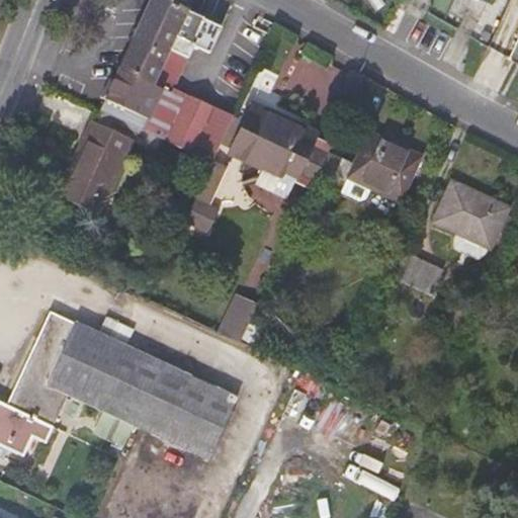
[(163,0),(151,0),(100,110),(139,128),(161,139),(210,162),(233,116),(168,86),(177,67),(182,56),(187,58),(193,46),(209,54),(222,27),(163,0)]
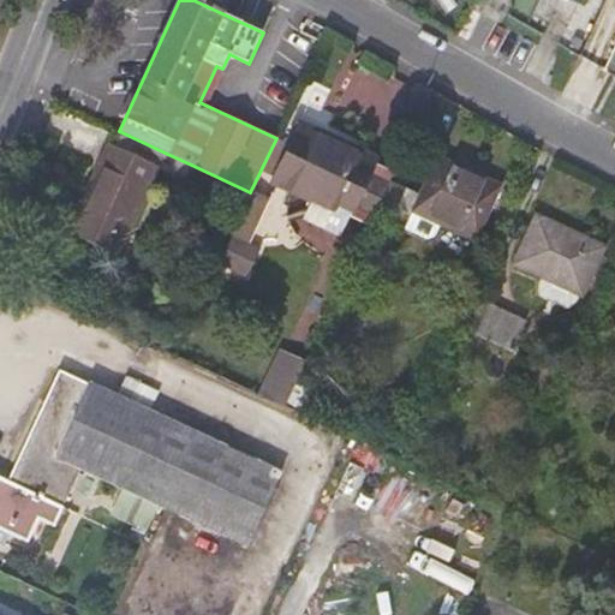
[(374,162),(300,123),(263,196),(299,215),(293,228),(296,239),(326,255),(336,234),(346,216),(368,227),(376,209),(389,181),(393,173),(374,162)]
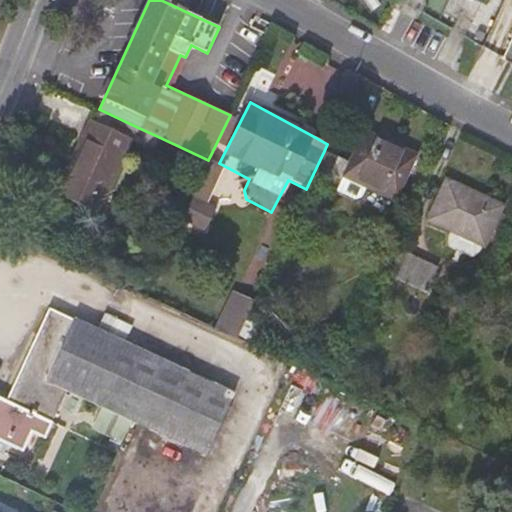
[(153,150),(159,137),(137,127),(99,109),(93,121),(90,119),(57,193),(98,212),(131,140),(153,150)]
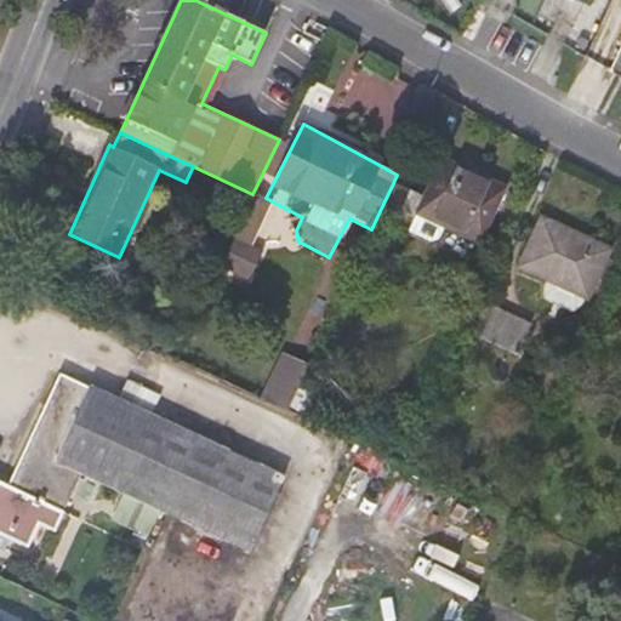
[(409,191),(396,218),(410,226),(416,214),(480,243),(506,187),(442,158),(423,197),(409,191)]
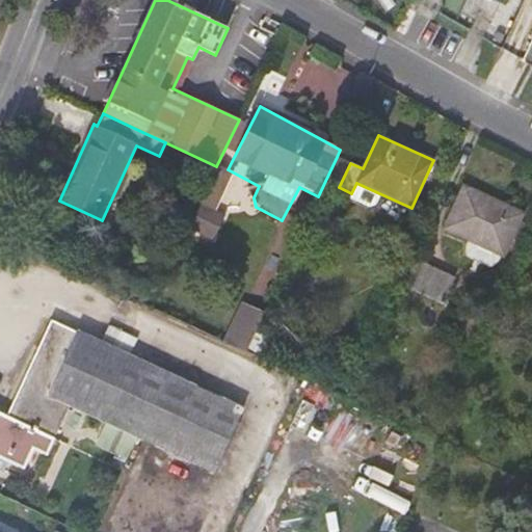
[(350,163),(337,157),(325,181),(339,187),(350,163)]
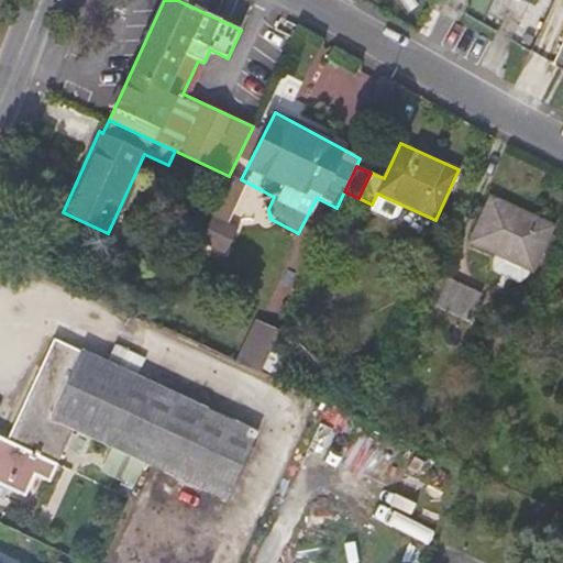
[(490,198),(471,241),(494,251),(532,269),(541,250),(549,235),(552,227),(490,198)]
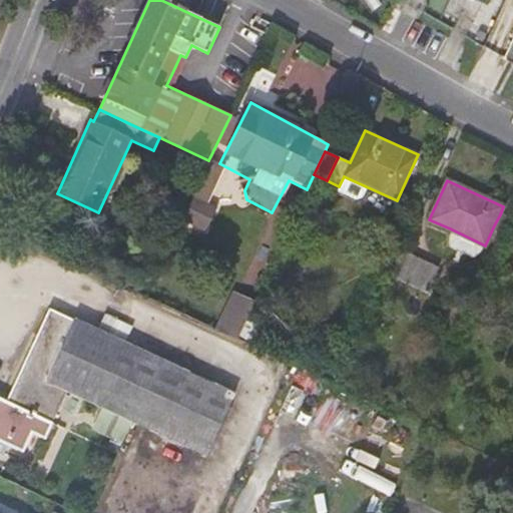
[(508,218),(500,214),(493,227),(501,231),(508,218)]
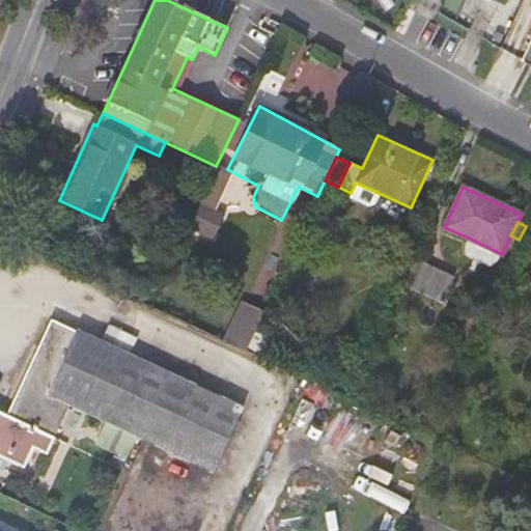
[(502,254),(466,236),(463,244),(465,252),(491,264),(499,260),(502,254)]
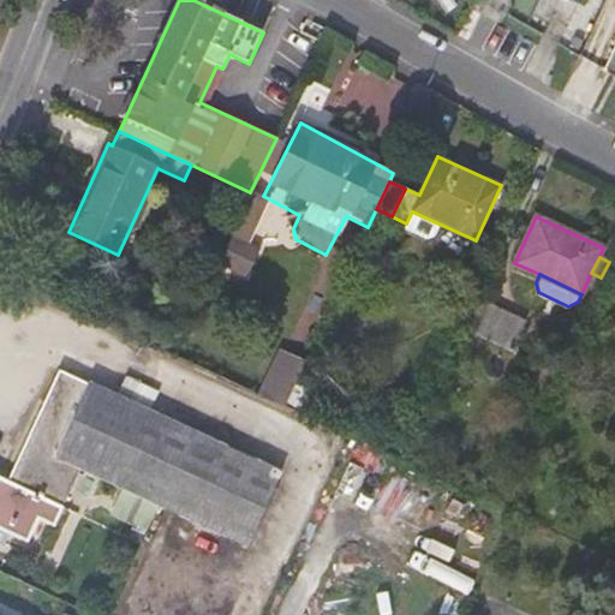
[(527,320),(483,299),(469,329),(513,350),(527,320)]
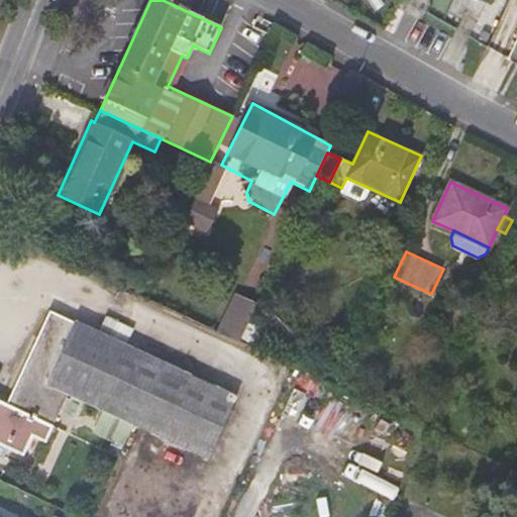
[(238,343),(256,304),(235,295),(217,333),(238,343)]
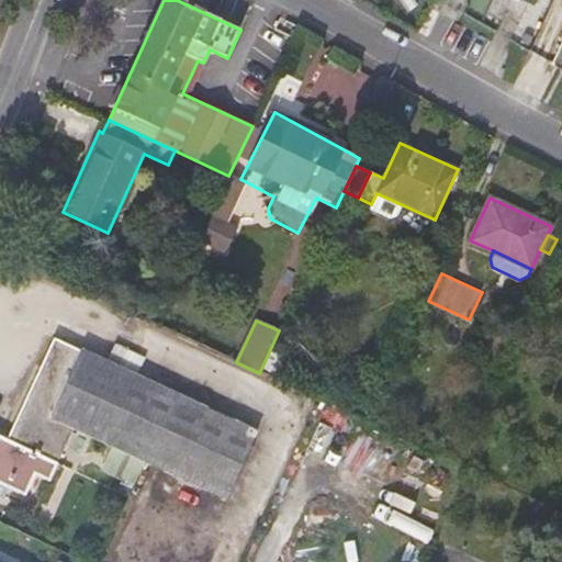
[(228,497),(257,433),(55,339),(7,439),(0,435),(0,482),(26,495),(36,473),(51,481),(76,427),(228,497)]
